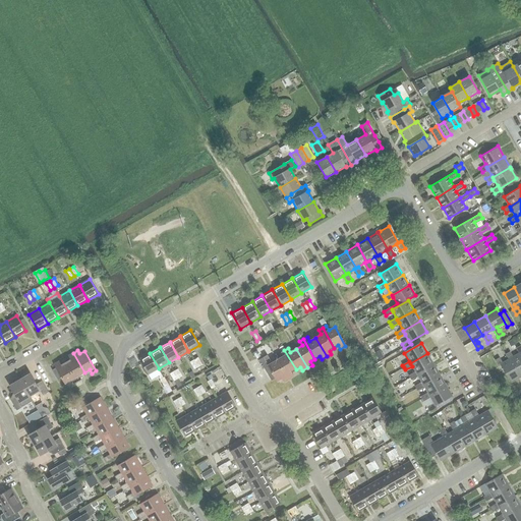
[(283,356),(278,359),(289,379),(293,377),(291,372),(296,369),(284,350),(281,352),(283,356)]
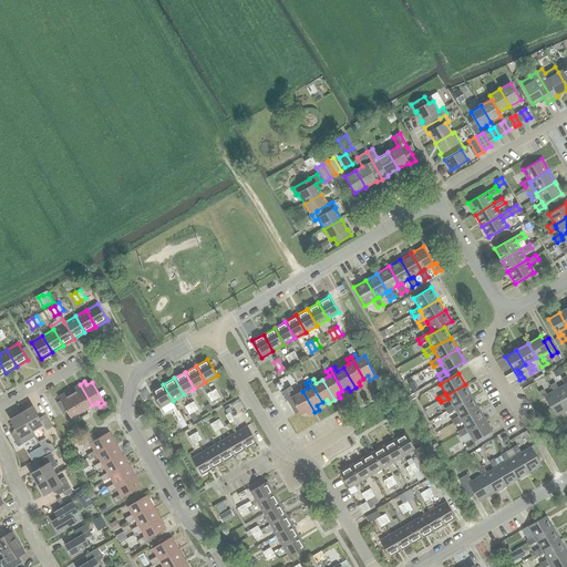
[(549,385),(554,392),(555,391),(566,410),(566,409),(566,384),(565,385),(558,389),(555,383),(549,385)]
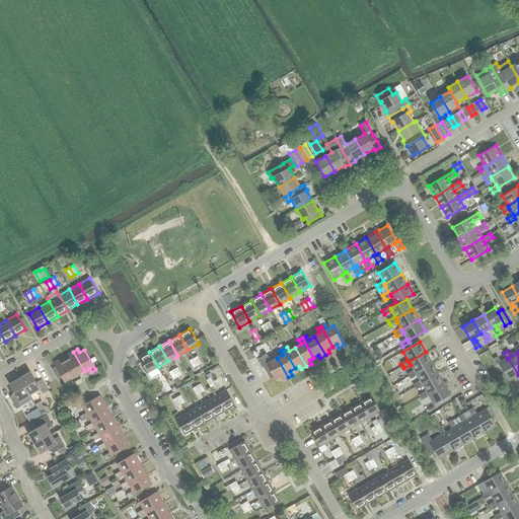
[(68,355),(69,358),(65,361),(76,380),(80,378),(78,374),(84,371),(73,352),(68,355)]
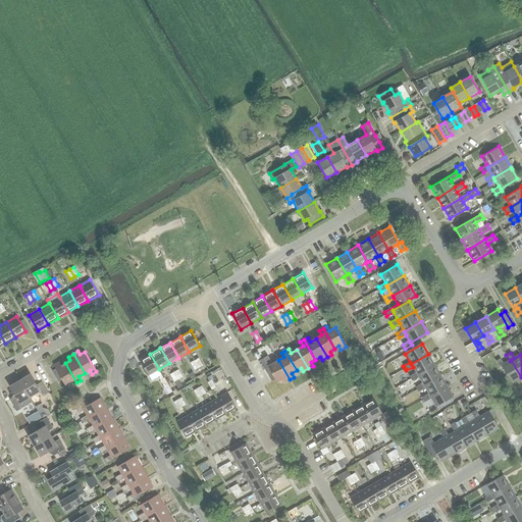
[(159,369),(150,354),(140,360),(148,375),(159,369)]
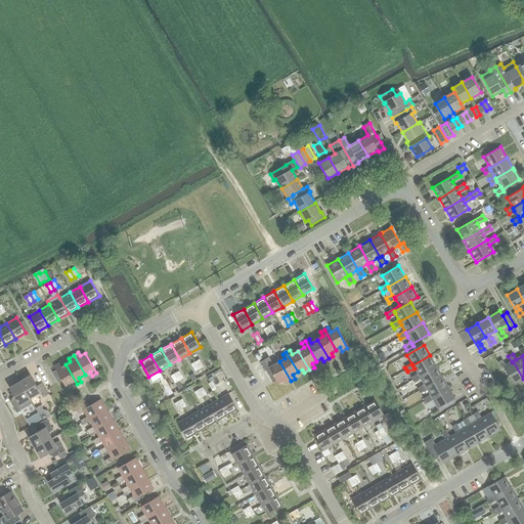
[(436,365),(430,355),(412,365),(415,368),(418,374),(410,378),(413,382),(420,379),(419,376),(436,365)]
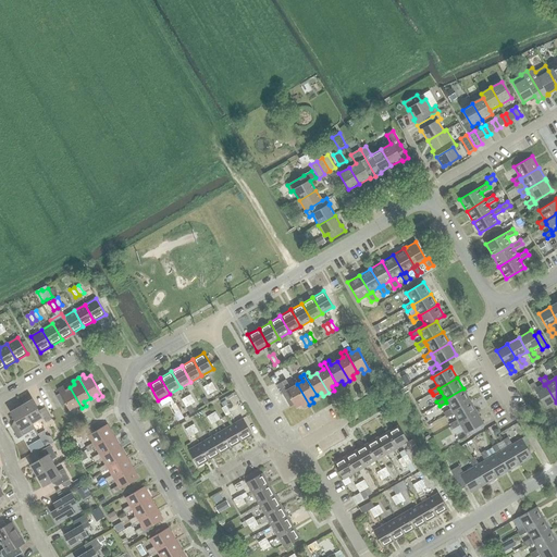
[(309,405),(297,384),(291,388),(285,380),(281,382),(276,385),(289,407),(294,405),(296,408),(300,405),(302,408),(309,405)]
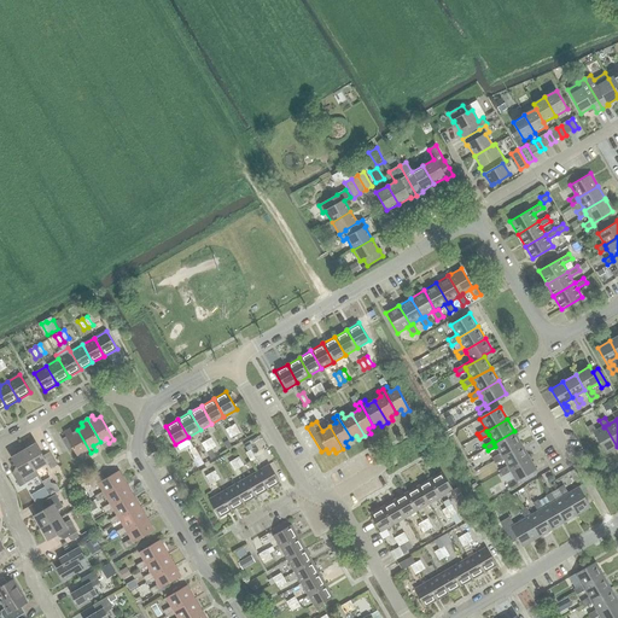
[(234,424),(229,427),(234,436),(239,433),(234,424)]
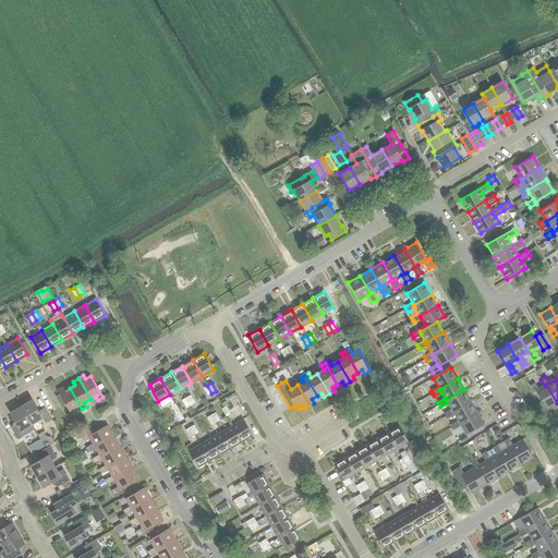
[(546,410),(556,404),(557,403),(546,385),(545,386),(538,389),(535,383),(530,386),(533,391),(535,391),(546,410)]
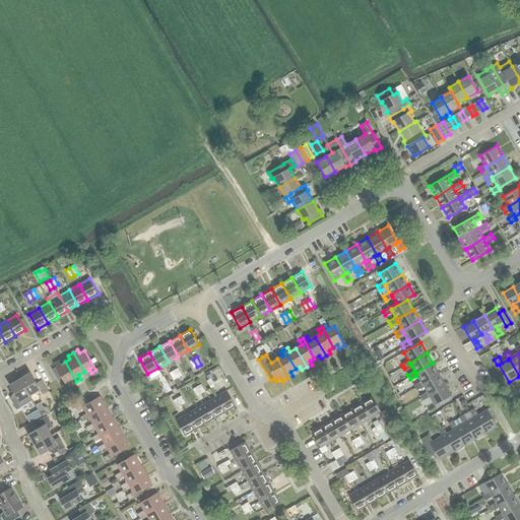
[(197,367),(193,360),(189,362),(193,369),(197,367)]
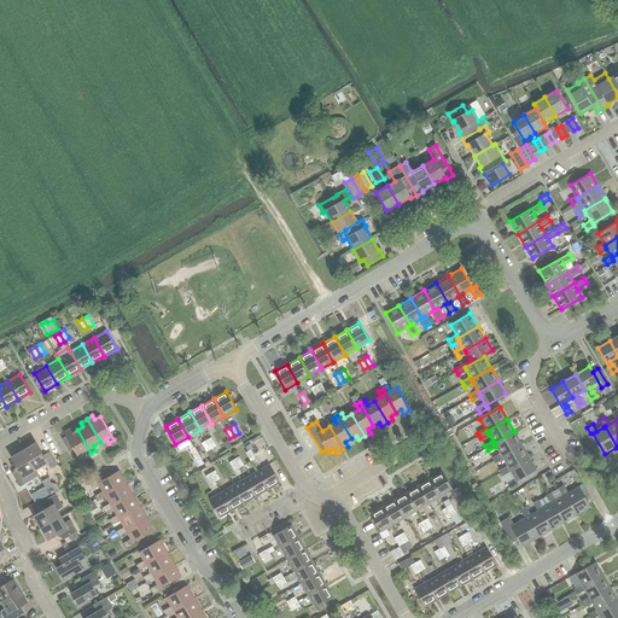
[(83,452),(87,456),(91,453),(77,430),(73,432),(70,429),(65,431),(68,436),(62,439),(68,450),(73,448),(77,455),(83,452)]
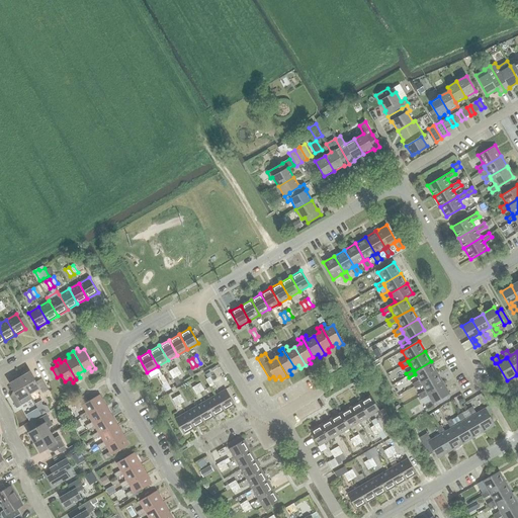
[(437,372),(431,361),(414,371),(415,374),(416,373),(419,379),(412,383),(415,389),(422,384),(421,382),(437,372)]
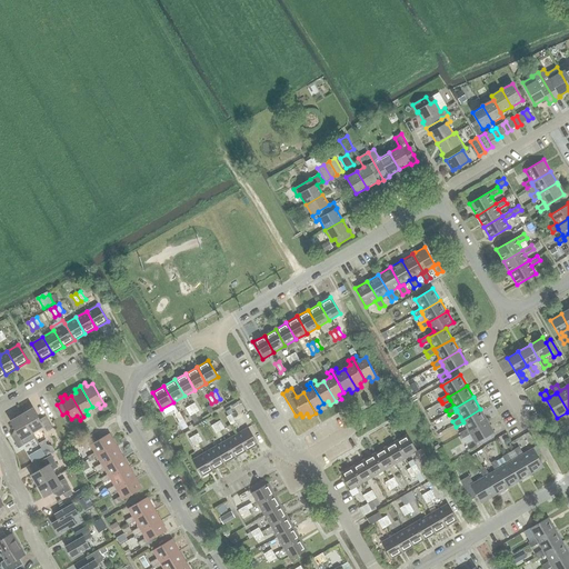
[(193,403),(189,406),(195,413),(199,411),(193,403)]
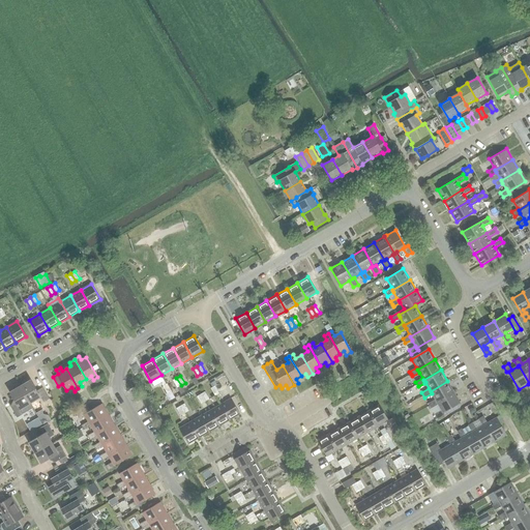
[(181,385),(176,378),(172,380),(177,388),(181,385)]
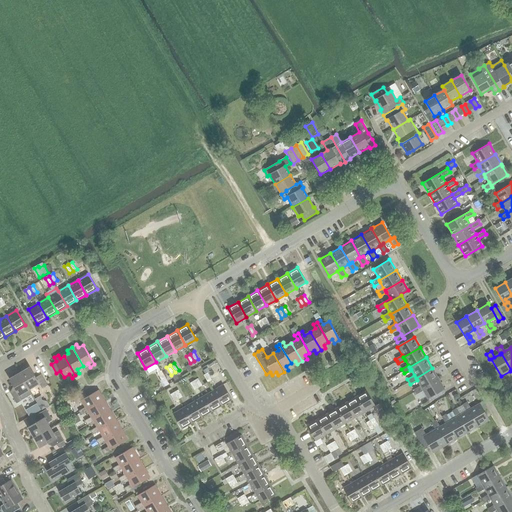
[(29,367),(19,373),(29,390),(39,384),(41,388),(47,385),(41,374),(35,378),(29,367)]
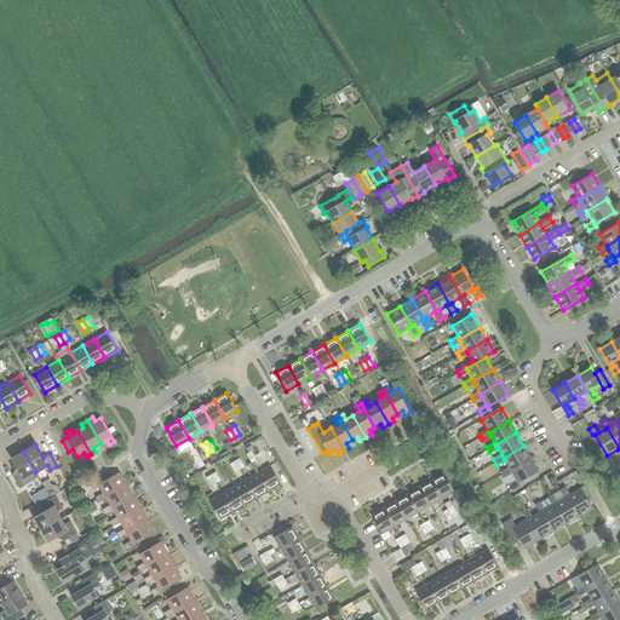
[(530,459),(523,446),(504,458),(505,460),(509,468),(501,472),(504,477),(512,472),(510,470),(530,459)]
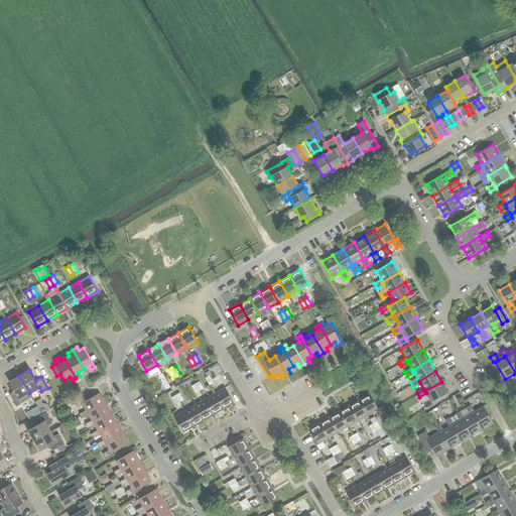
[(158,376),(162,383),(166,381),(162,374),(158,376)]
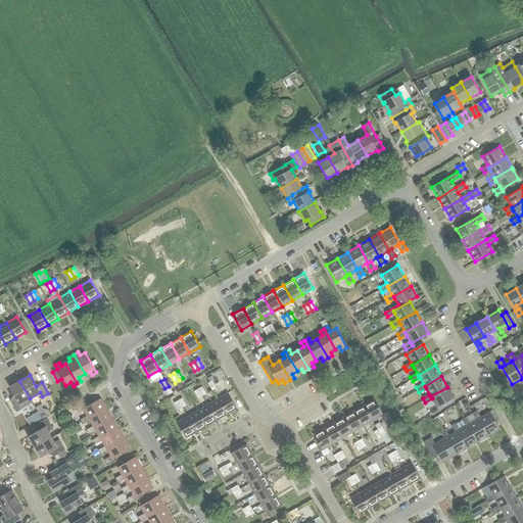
[(33,402),(30,398),(19,381),(9,387),(15,397),(10,401),(16,413),(33,402)]
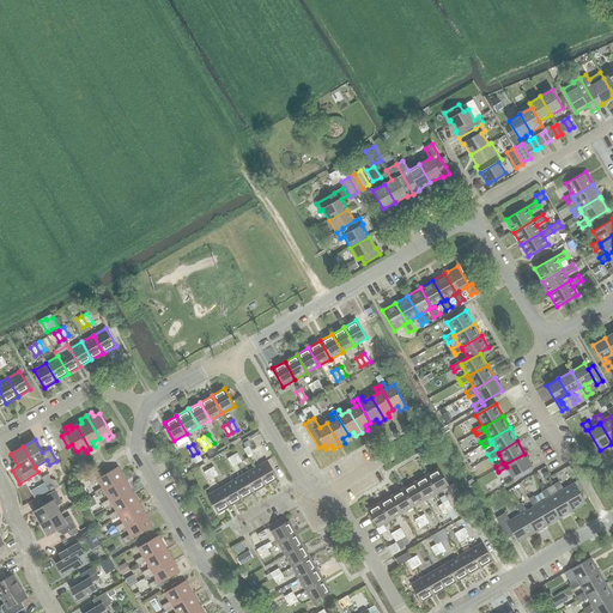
[(532,466),(525,454),(504,465),(507,467),(510,474),(503,479),(505,485),(514,480),(513,478),(532,466)]
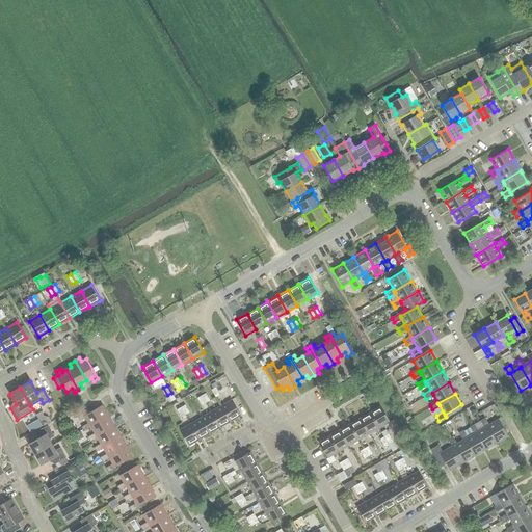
[(197,398),(202,405),(206,403),(202,396),(197,398)]
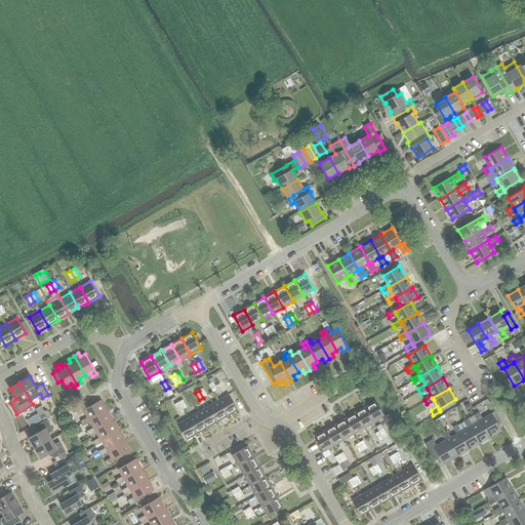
[(229,395),(217,401),(227,416),(237,410),(229,395)]
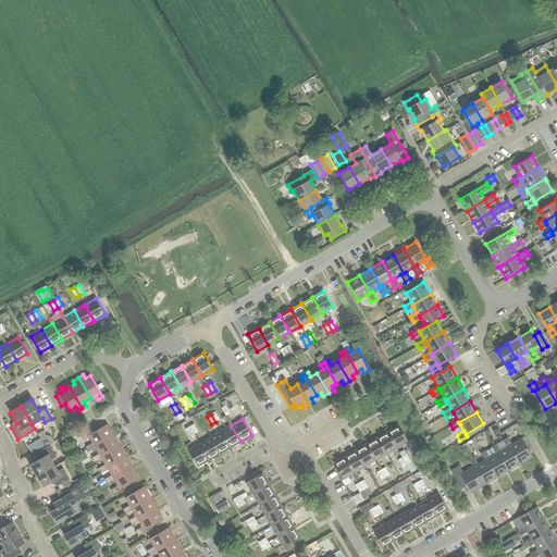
[(93,443),(85,447),(88,452),(95,447),(95,446),(113,435),(107,424),(88,435),(93,443)]
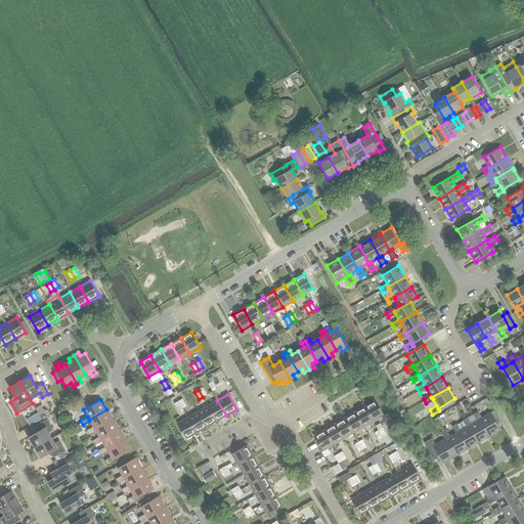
[(217,400),(208,405),(216,422),(226,416),(217,400)]
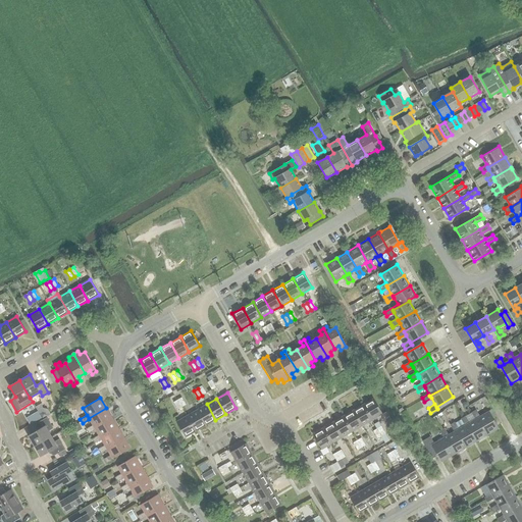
[(373,399),(363,405),(372,420),(382,414),(373,399)]
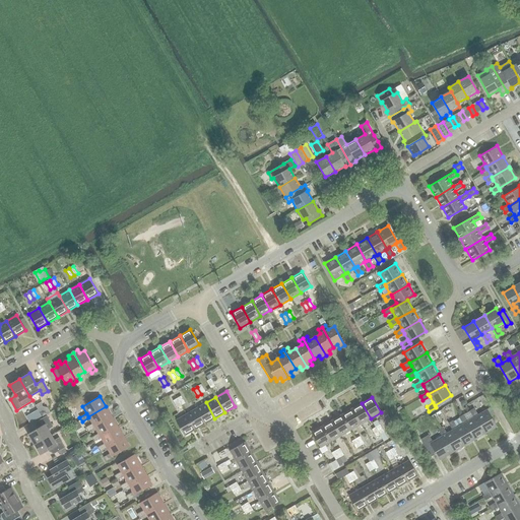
[(206,402),(196,408),(204,424),(214,418),(206,402)]
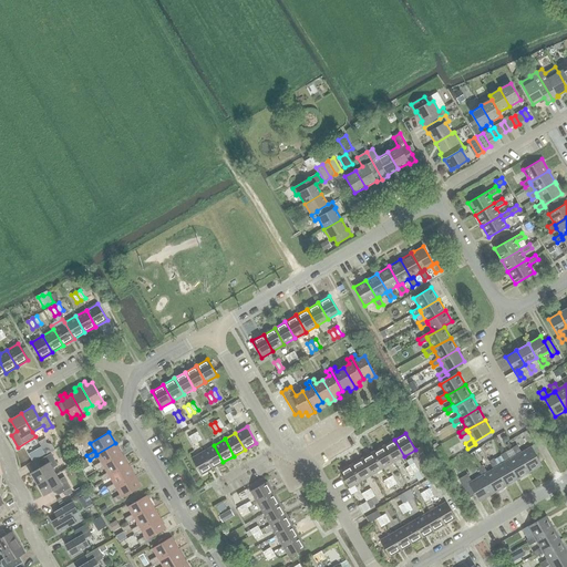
[(394,440),(383,446),(393,463),(404,456),(394,440)]
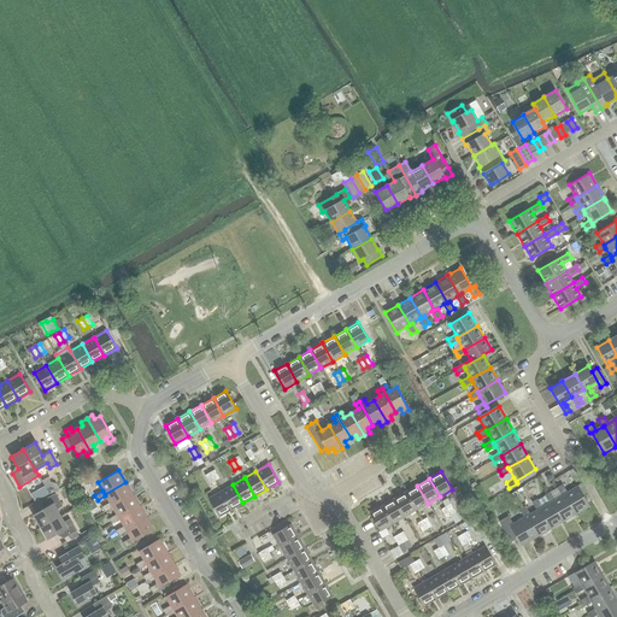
[(110,503),(101,507),(104,512),(112,507),(111,506),(133,494),(125,482),(105,494),(105,495),(110,503)]
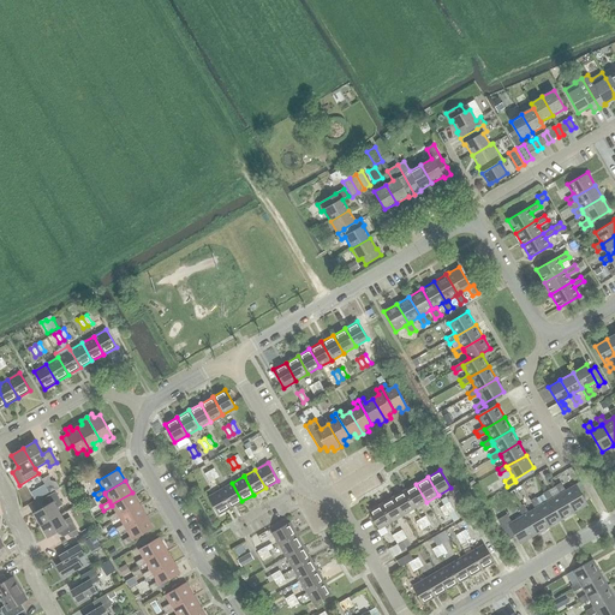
[(232,483),(220,490),(231,508),(242,501),(232,483)]
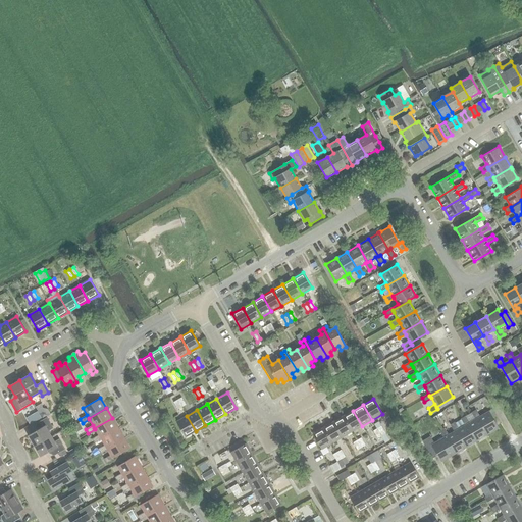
[(475,410),(473,411),(471,413),(475,419),(477,418),(487,435),(498,428),(488,412),(479,417),(475,410)]
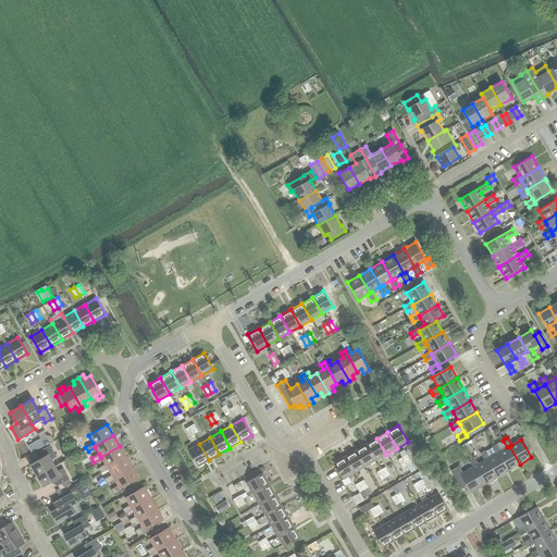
[(376,438),(366,444),(375,460),(386,455),(376,438)]
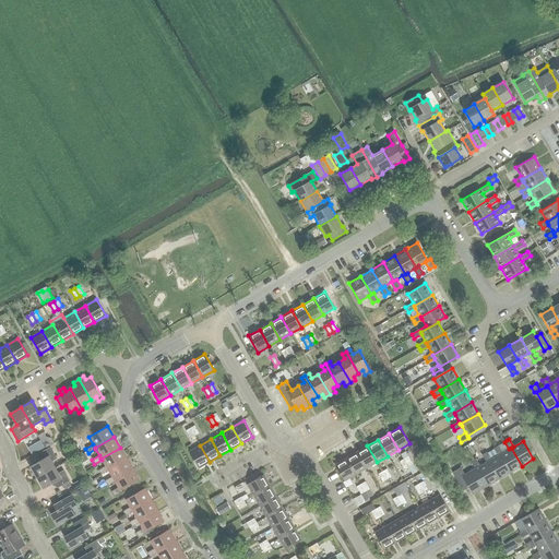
[(39,441),(34,444),(38,451),(44,448),(39,441)]
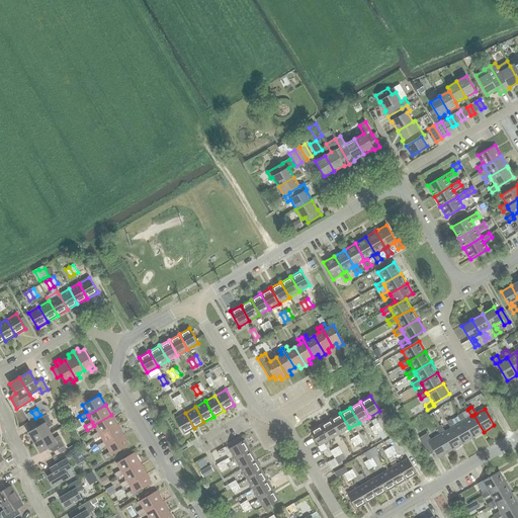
[(194,428),(185,413),(175,419),(183,434),(194,428)]
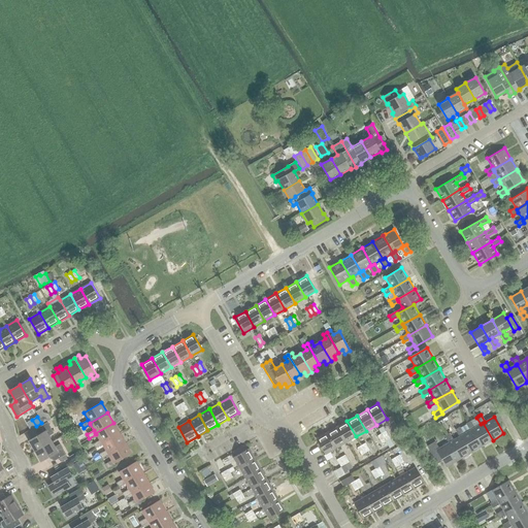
[(347,421),(336,427),(345,442),(356,436),(347,421)]
